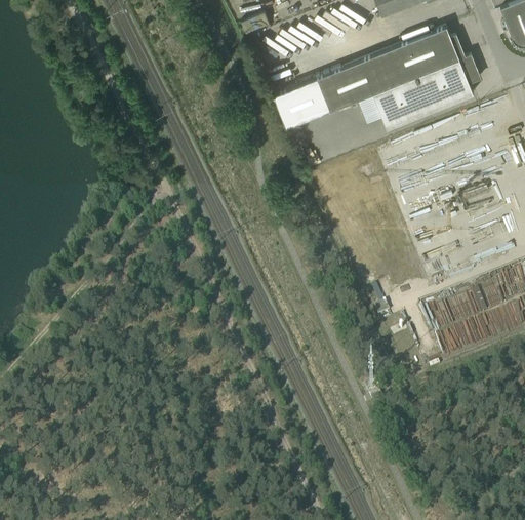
[(361,0),(352,4),(352,2),(338,7),(344,22),(369,12),(364,0),(361,0)]
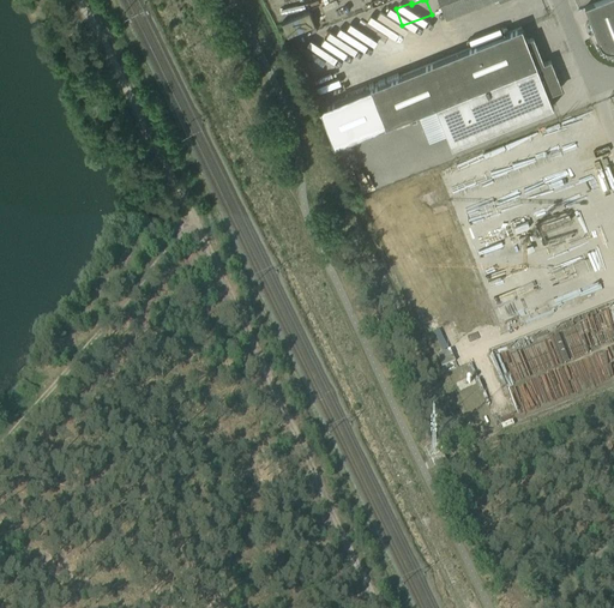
[(435,0),(445,24),(497,4),(499,8),(515,2),(513,0),(435,0)]
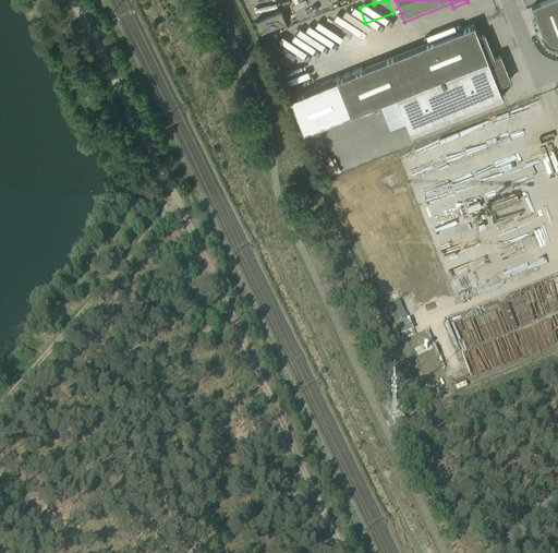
[(557,0),(531,12),(544,44),(544,45),(546,48),(548,50),(550,51),(554,52),(557,52),(557,51),(557,0)]
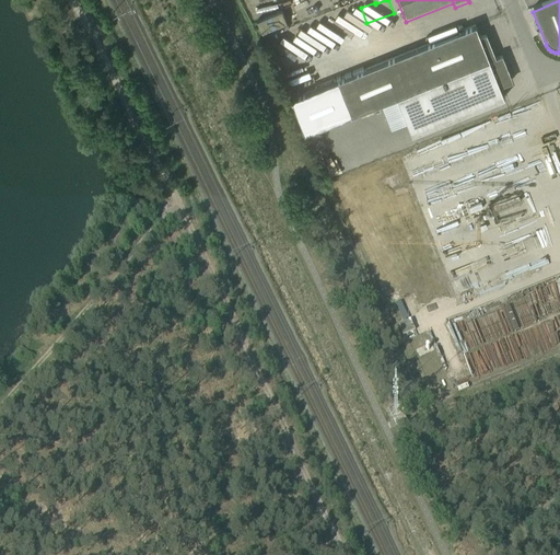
[(281,36),(280,31),(291,27),(287,14),(260,22),(266,41),(281,36)]
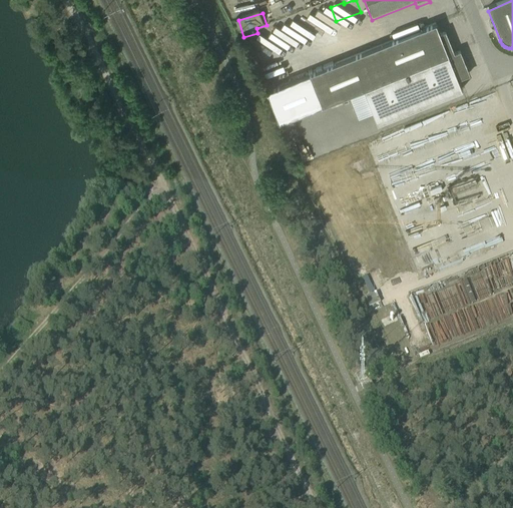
[(349,99),(454,58),(445,36),(440,38),(436,27),(310,78),(310,79),(267,95),(280,126),(323,109),(349,99)]
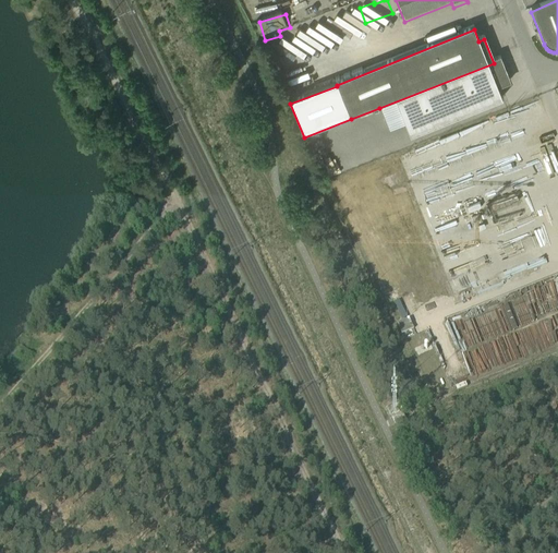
[(500,60),(494,63),(379,108),(389,133),(407,127),(411,139),(502,101),(498,89),(510,85),(500,60)]
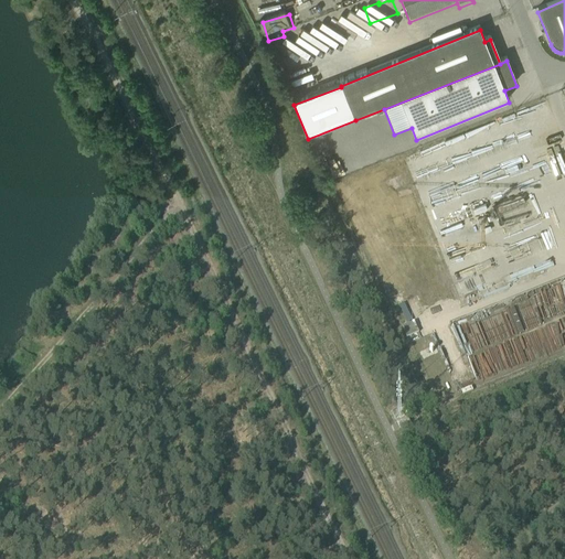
[(405,332),(407,341),(418,337),(416,329),(405,332)]
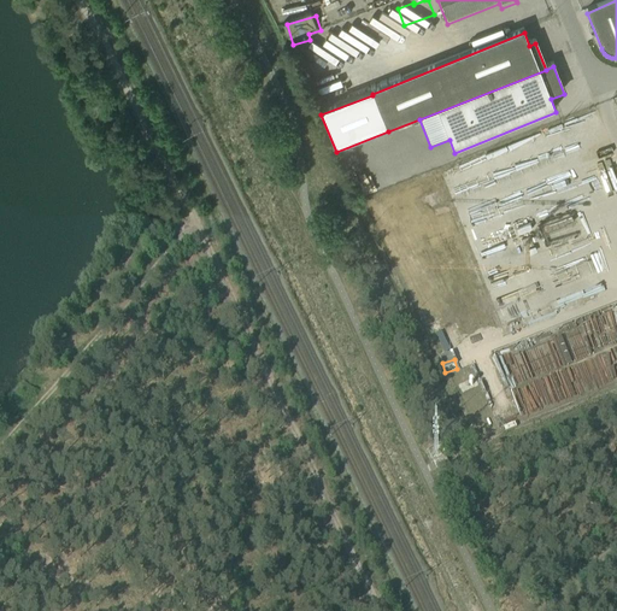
[(434,468),(436,475),(447,469),(445,463),(434,468)]
